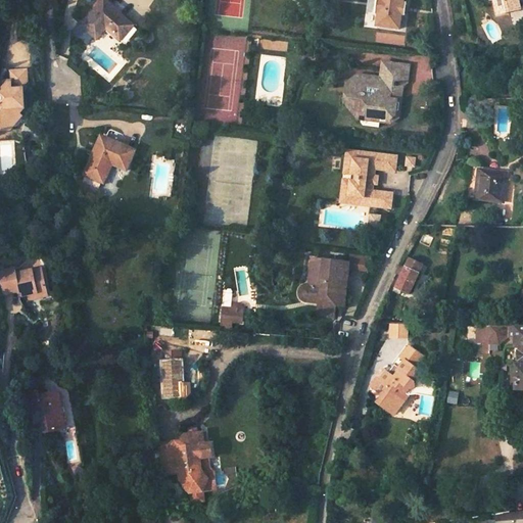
[(377,0),(376,11),(378,11),(377,25),(399,28),(401,12),(399,12),(401,2),(402,2),(402,0),(377,0)]
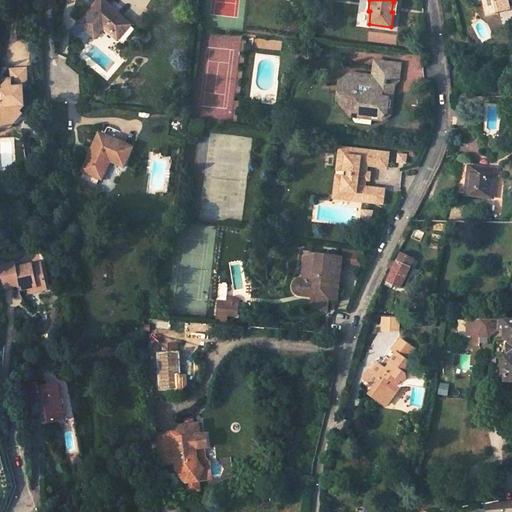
[(483,0),(487,14),(509,9),(506,0),(483,0)]
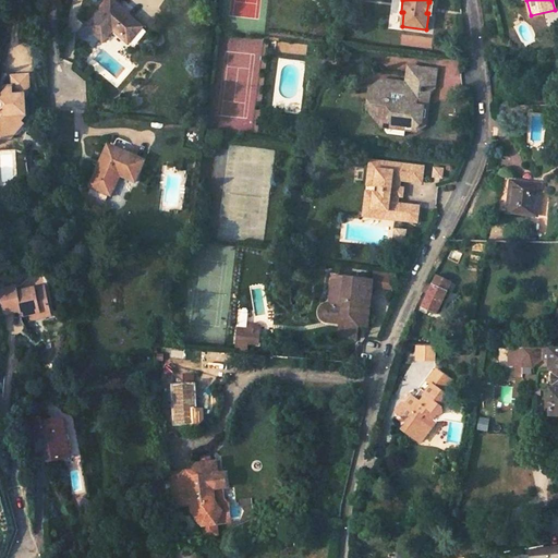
[(84,31),(100,45),(112,32),(126,45),(141,28),(109,1),(84,31)]
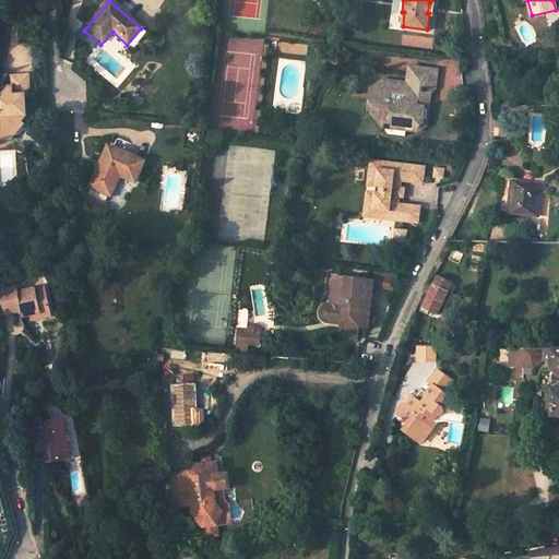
[(416,82),(417,78),(433,80),(435,70),(409,67),(408,81),(416,82)]
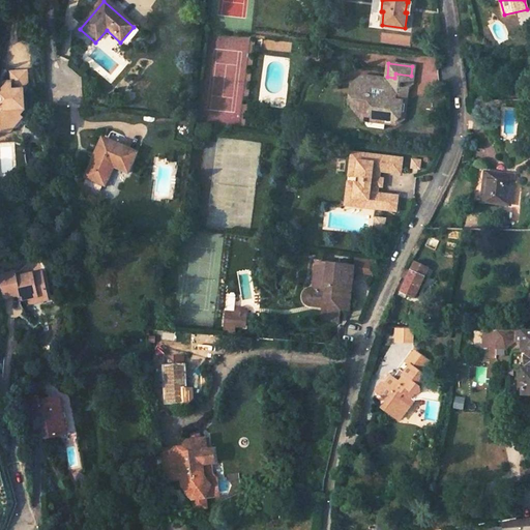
[(394,78),(387,77),(386,80),(395,81),(394,90),(408,92),(410,92),(411,88),(414,84),(416,67),(412,66),(411,76),(395,74),(394,78)]
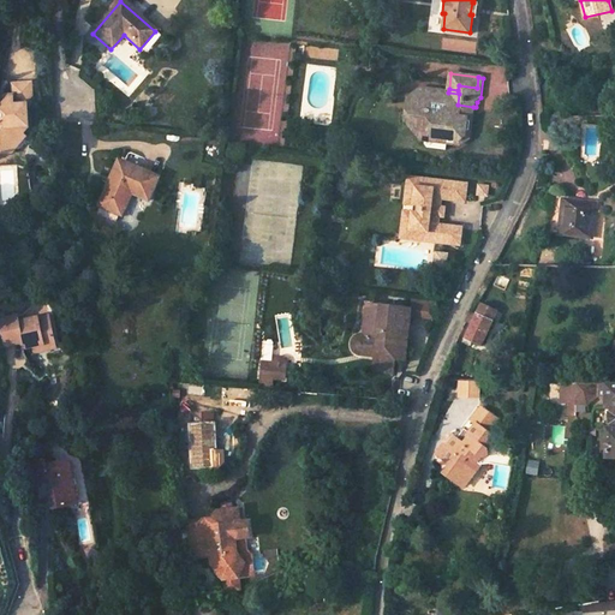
[(0,149),(10,149),(10,143),(25,130),(25,108),(22,106),(30,97),(30,83),(12,83),(13,100),(7,100),(0,105),(0,149)]
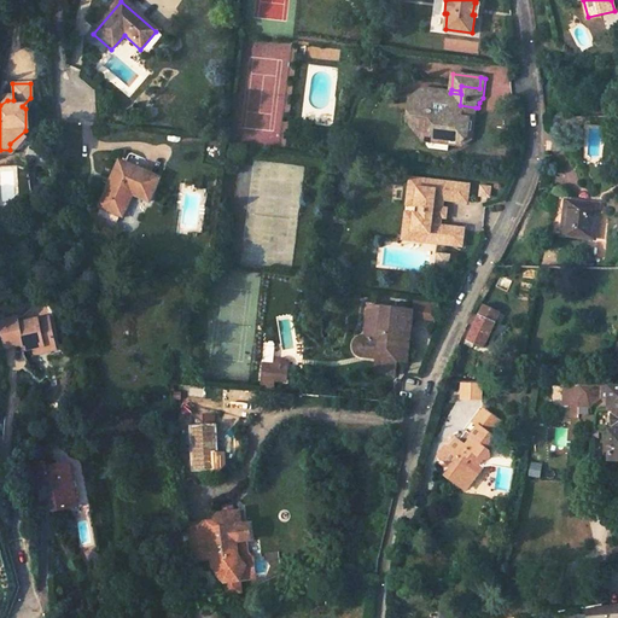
[(450,93),(425,89),(424,100),(412,99),(410,112),(421,115),(419,129),(424,135),(449,139),(461,140),(467,135),(470,120),(474,121),(476,108),(460,105),(461,94),(450,93)]
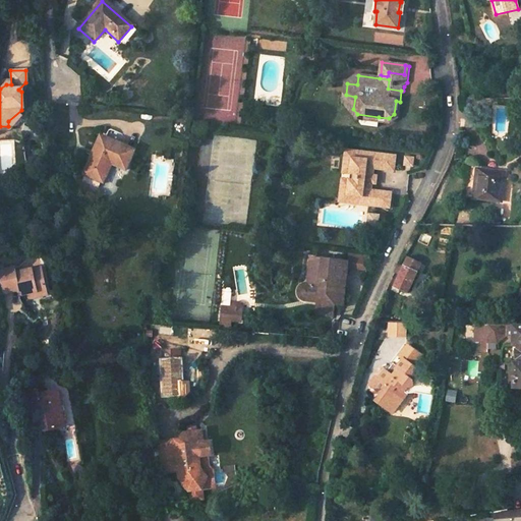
[(379,117),(357,114),(353,109),(355,97),(346,95),(343,118),(379,122),(379,117)]
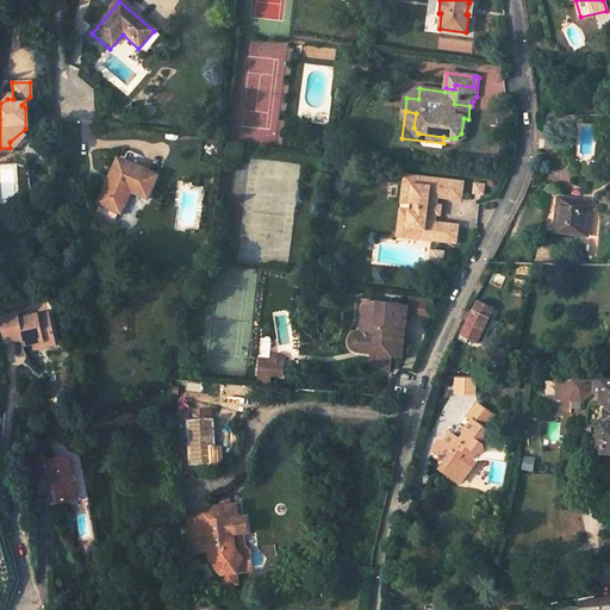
[(97,205),(118,216),(128,192),(147,201),(157,178),(119,160),(109,184),(107,182),(97,205)]
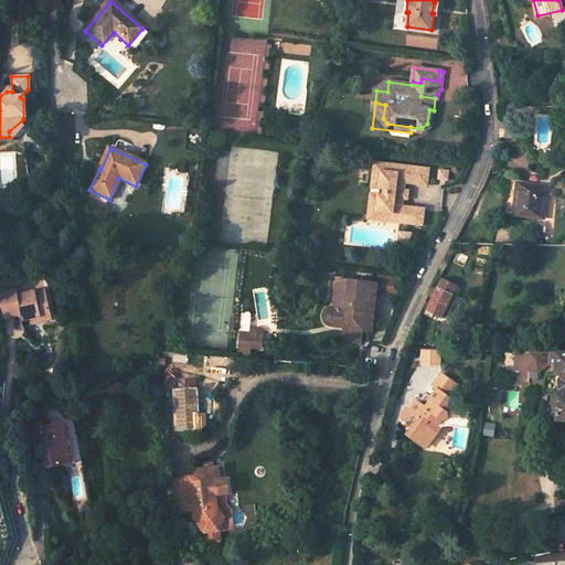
[(392,174),(393,166),(375,163),(368,220),(392,223),(392,221),(384,220),(384,214),(376,213),(380,189),(384,190),(386,173),(392,174)]
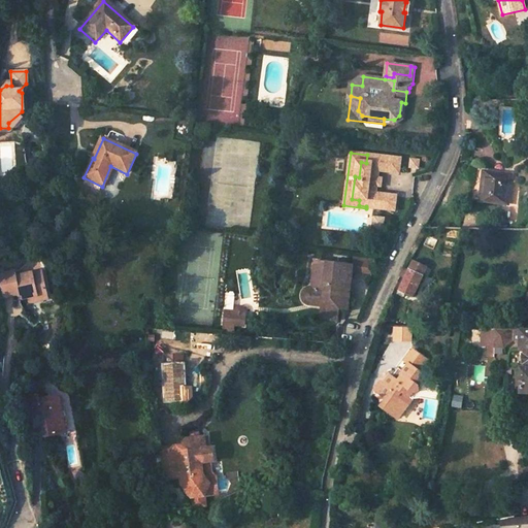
[(395,212),(397,197),(376,195),(377,188),(378,179),(378,172),(384,172),(386,158),(367,155),(366,163),(361,162),(359,177),(355,176),(352,199),(359,200),(359,205),(366,206),(366,208),(395,212)]
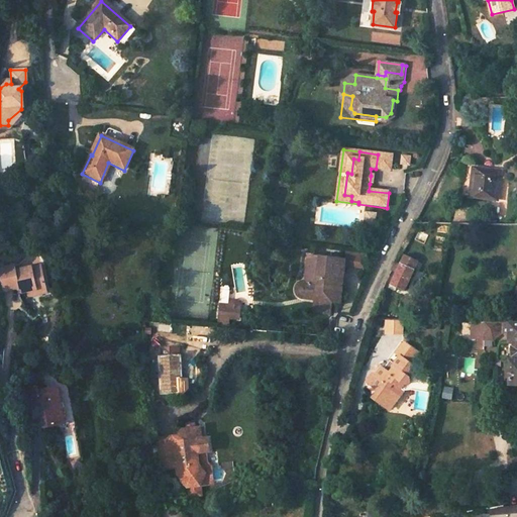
[(393,156),(378,154),(376,169),(391,171),(393,156)]
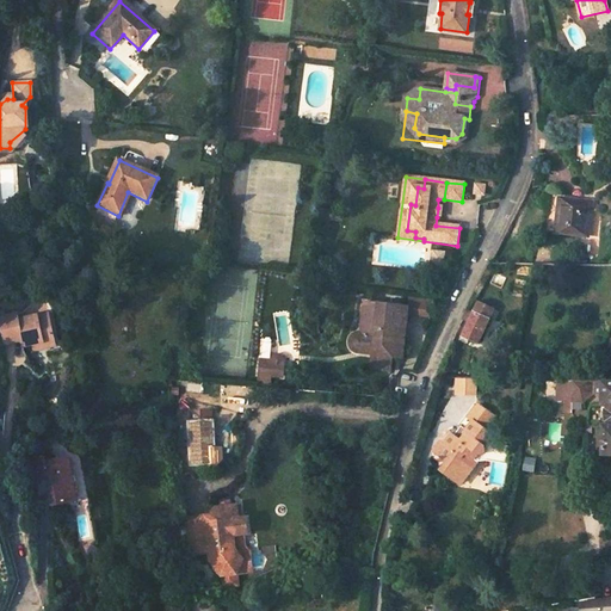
[(556,199),(553,234),(582,238),(586,203),(556,199)]
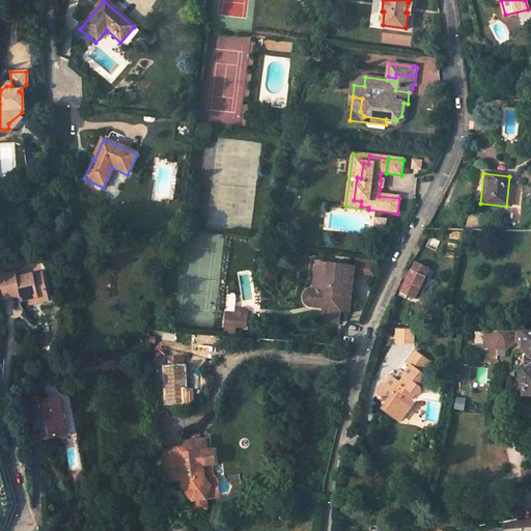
[(325,290),(329,264),(316,262),(312,289),(325,290)]
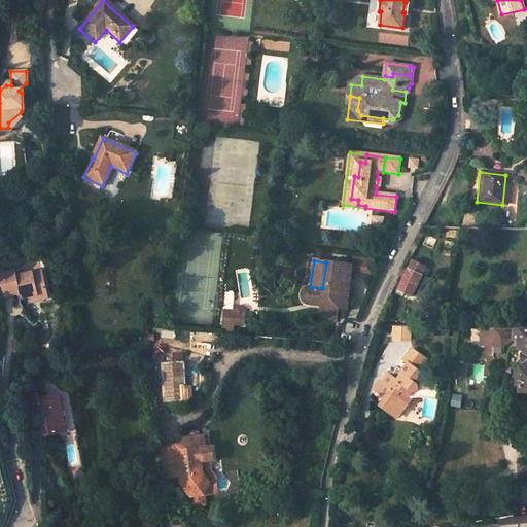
[(398,291),(412,297),(425,268),(413,261),(409,269),(402,266),(400,272),(398,276),(405,278),(398,291)]
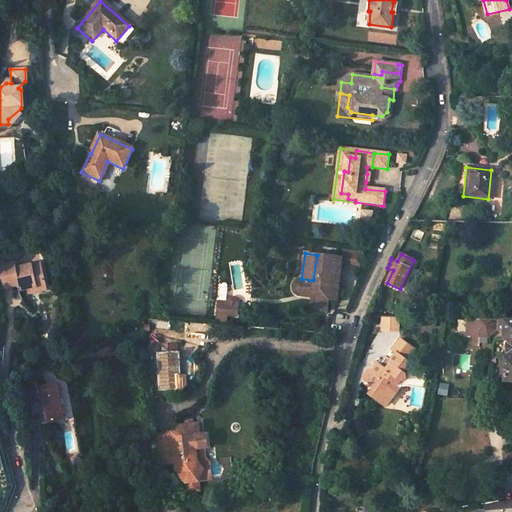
[(317,255),(313,280),(301,279),(299,279),(297,279),(295,280),(294,282),(292,284),(292,286),(292,288),(292,290),(293,292),(295,294),(296,295),(299,296),(311,297),(327,300),(336,301),(342,258),(317,255)]
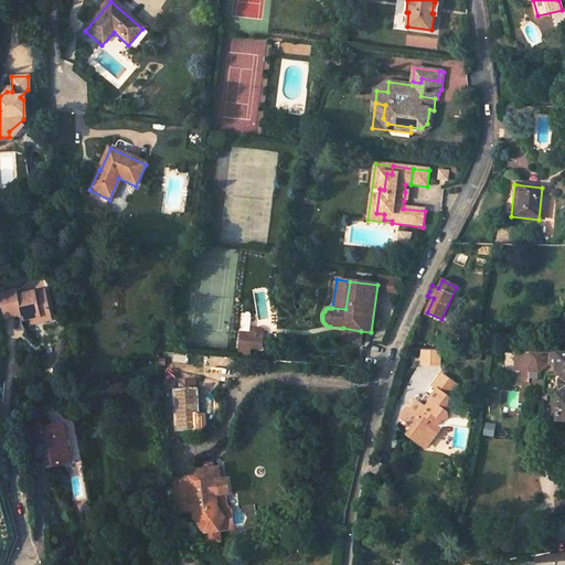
[(9,291),(13,316),(24,315),(25,320),(34,318),(53,313),(48,289),(20,295),(19,289),(9,291)]
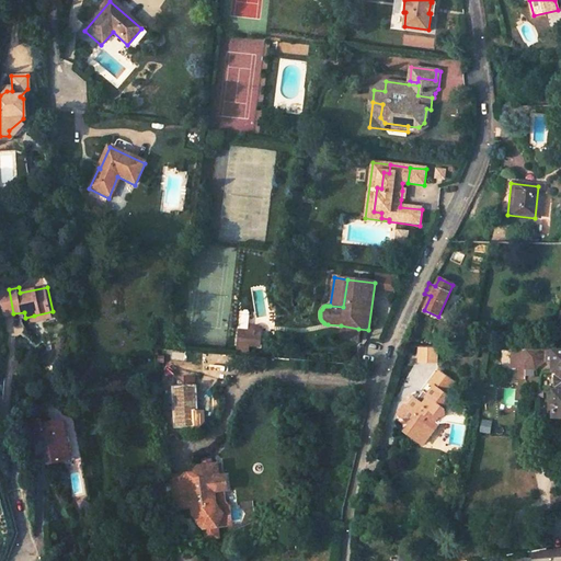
[(54,317),(53,311),(34,316),(34,321),(54,317)]
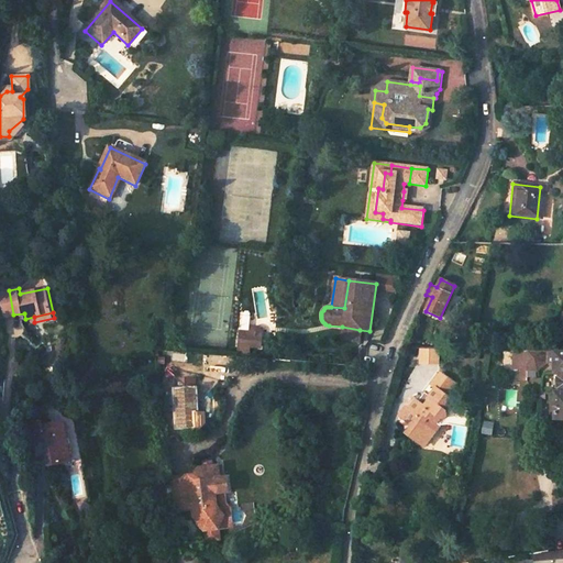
[(342,327),(340,340),(359,342),(360,330),(342,327)]
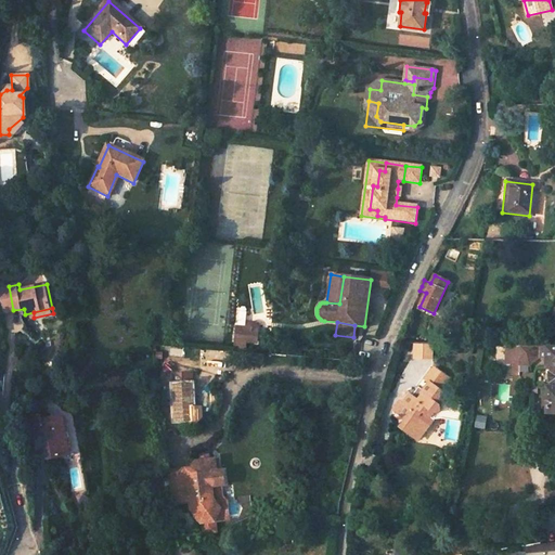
[(234,346),(246,347),(247,341),(258,343),(259,331),(236,328),(234,346)]
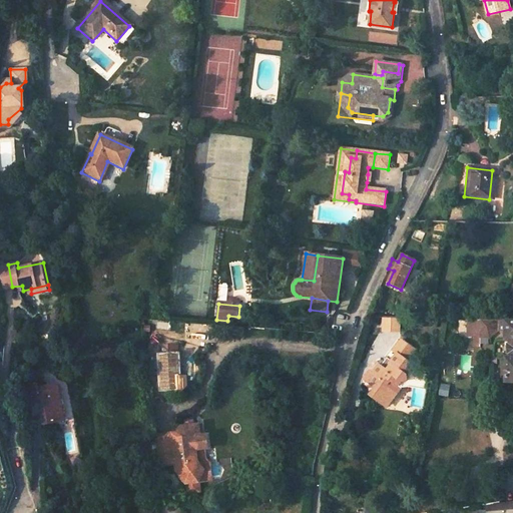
[(512,322),(507,323),(507,321),(508,314),(493,313),(493,320),(468,320),(467,337),(472,337),(480,337),(480,340),(490,340),(498,331),(506,332),(506,342),(509,341),(509,358),(505,358),(505,383),(512,383),(512,322)]
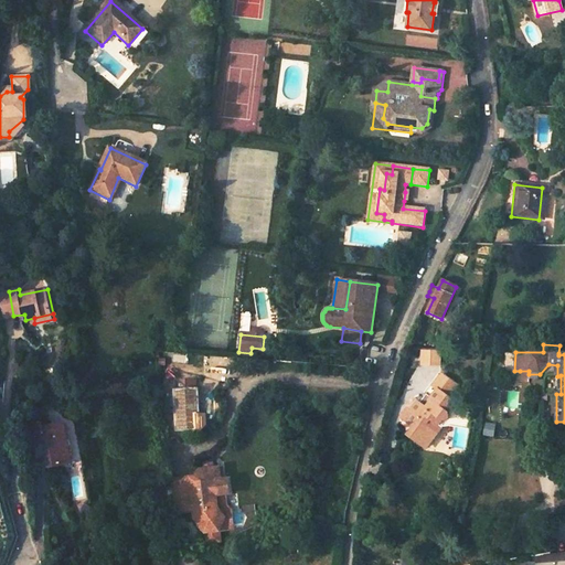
[(424,363),(440,364),(441,349),(424,349),(424,363)]
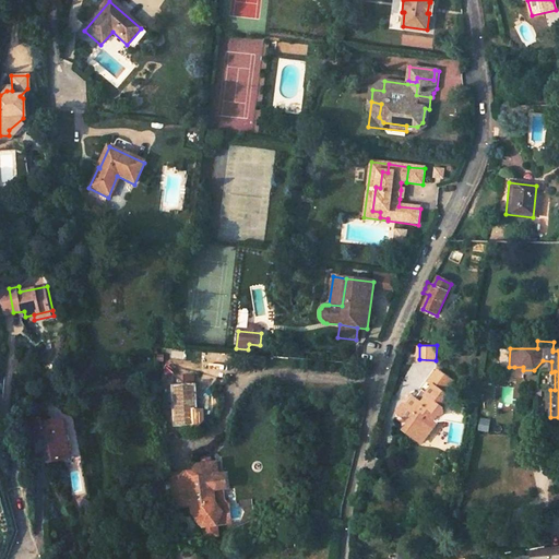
[(523,380),(523,370),(523,367),(514,367),(514,379),(523,380)]
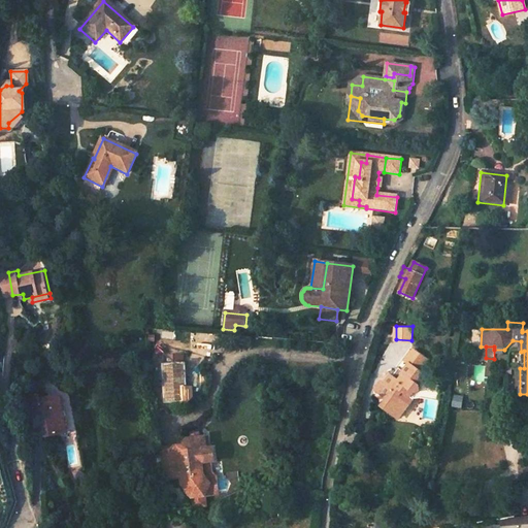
[(385,405),(400,416),(414,397),(410,394),(414,391),(420,389),(421,383),(426,384),(426,387),(440,389),(440,386),(429,377),(434,370),(423,363),(426,359),(411,349),(403,359),(408,362),(402,369),(398,366),(392,374),(391,373),(386,381),(383,378),(375,389),(390,399),(385,405)]
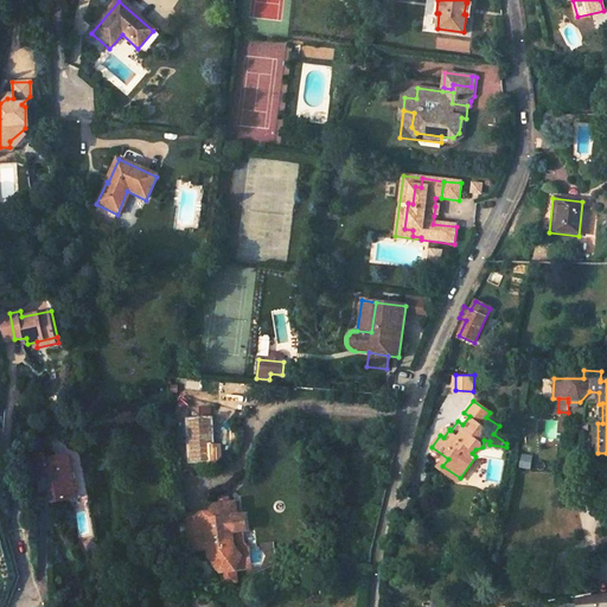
[(187,455),(189,462),(208,462),(206,452),(211,452),(209,425),(211,425),(210,411),(190,413),(190,426),(192,426),(193,455),(187,455)]
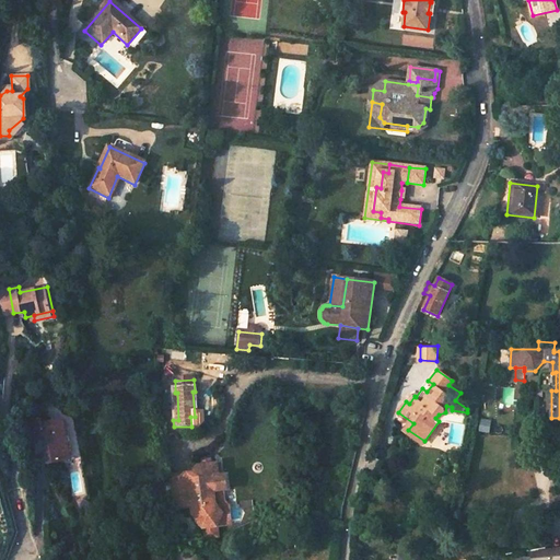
[(450,422),(462,424),(465,424),(467,412),(452,410),(452,407),(446,406),(445,412),(439,415),(435,418),(439,421),(450,422)]
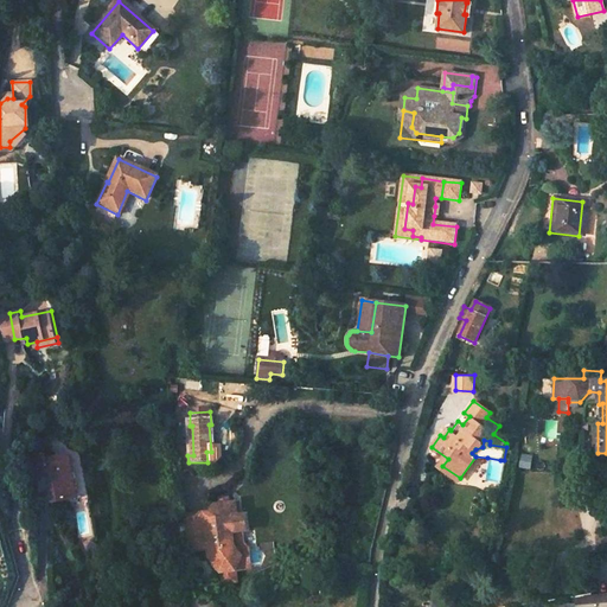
[(46,470),(53,498),(77,493),(68,452),(44,455),(44,449),(30,452),(34,472),(46,470)]
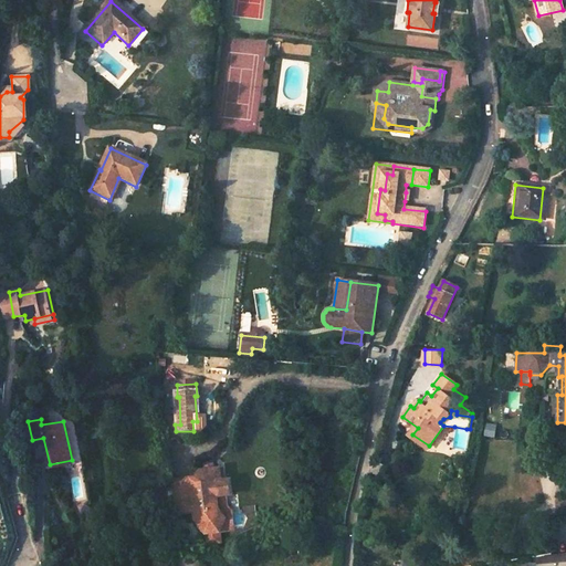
[(496,426),(488,425),(485,437),(495,438),(496,426)]
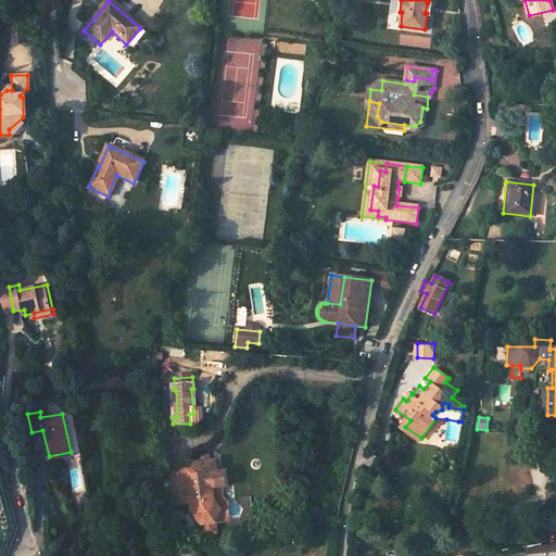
[(219,508),(227,507),(227,504),(226,505),(216,506),(214,503),(212,490),(218,489),(215,462),(209,463),(207,463),(205,466),(202,464),(201,464),(196,464),(192,468),(193,470),(168,474),(172,507),(189,505),(190,512),(200,527),(202,539),(216,538),(215,525),(229,523),(228,518),(218,520),(217,513),(220,513),(219,508)]
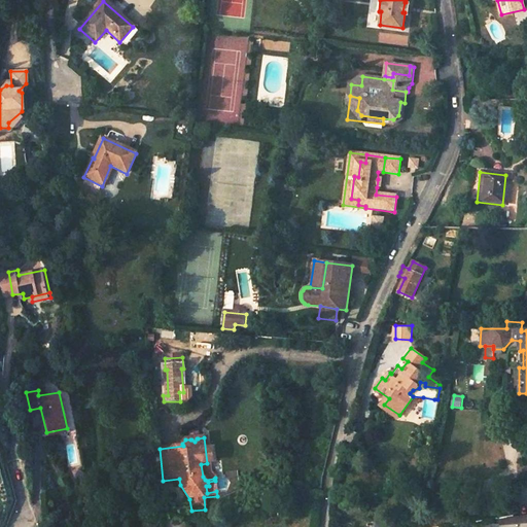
[(207,437),(204,437),(207,463),(201,464),(203,477),(205,480),(214,479),(211,473),(210,463),(213,463),(212,449),(208,449),(207,437)]
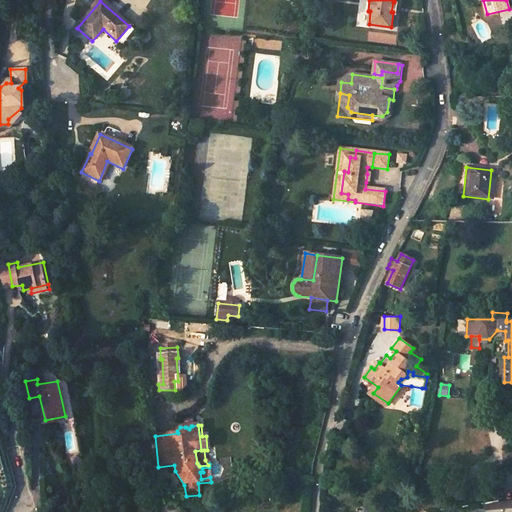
[(511,511),(511,501),(487,505),(487,511),(511,511)]
